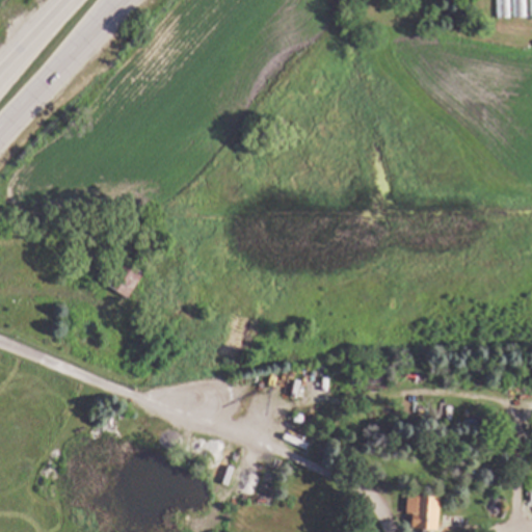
[(527,0),(528,17),(513,17),(512,0),(511,0),(512,17),(498,18),(497,0),(527,0)]
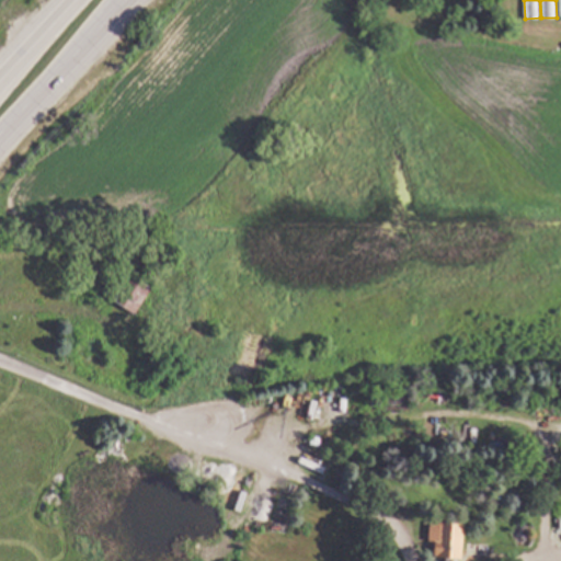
[(153,288),(136,315),(112,298),(129,273),(153,288)]
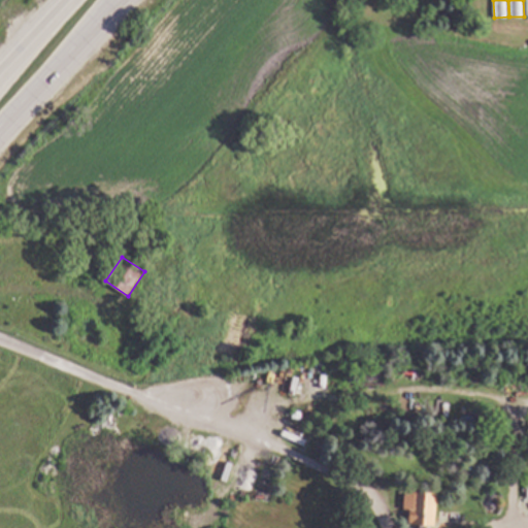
[(415,375),(399,375),(399,364),(415,364),(415,375)]
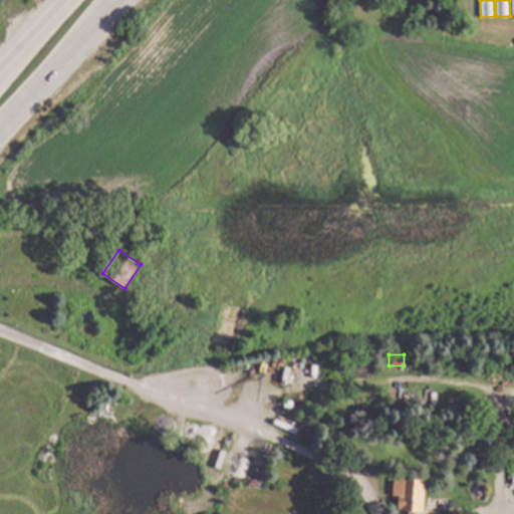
[(478,402),(477,412),(453,410),(454,400),(478,402)]
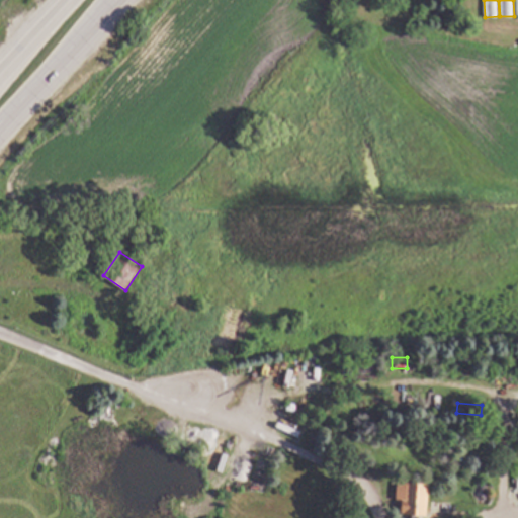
[(430,484),(428,507),(432,507),(431,513),(428,513),(427,516),(404,514),(405,512),(403,512),(404,500),(397,499),(398,482),(430,484)]
